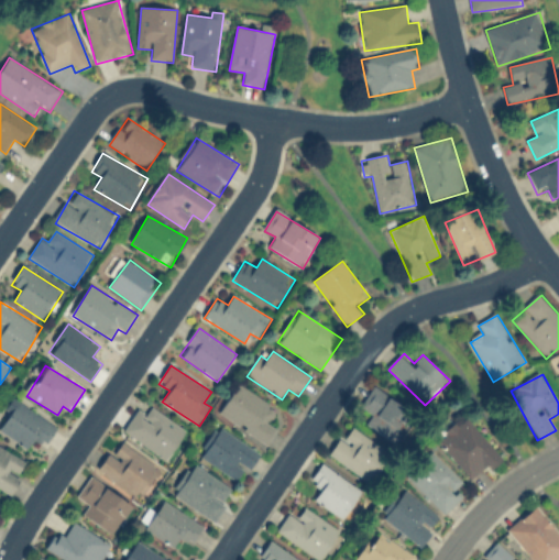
[(220,416),(269,446),(280,429),(270,424),(278,409),(240,384),(220,416)]
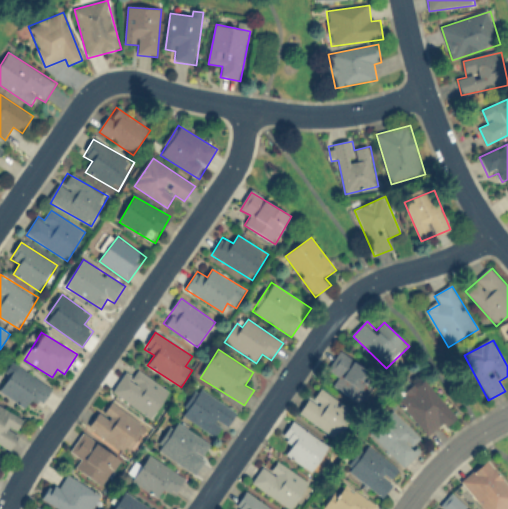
[(329,371),(339,378),(333,386),(359,404),(378,376),(341,352),(329,371)]
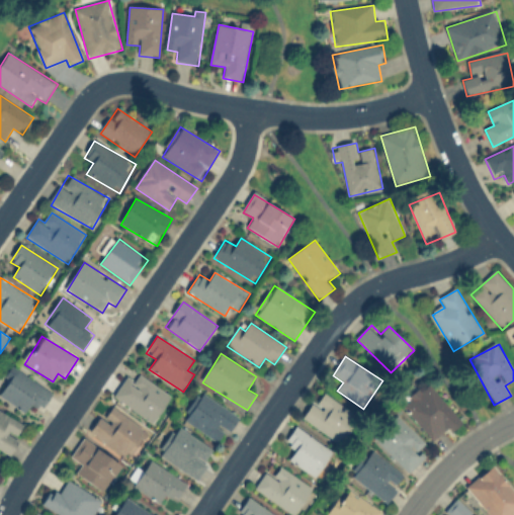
[(54,394),(18,370),(0,397),(26,414),(32,406),(41,412),(54,394)]
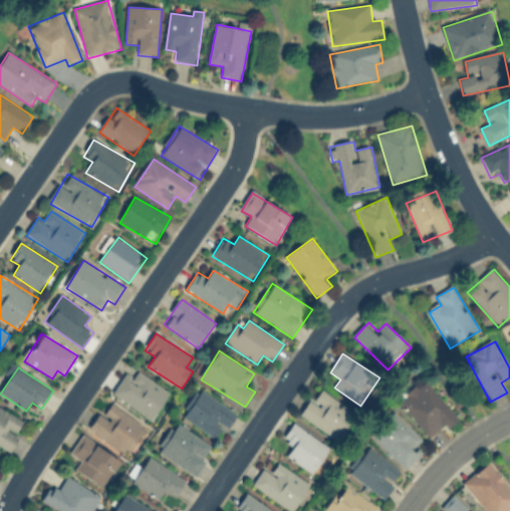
[(112,395),(153,422),(172,394),(140,371),(135,379),(126,374),(112,395)]
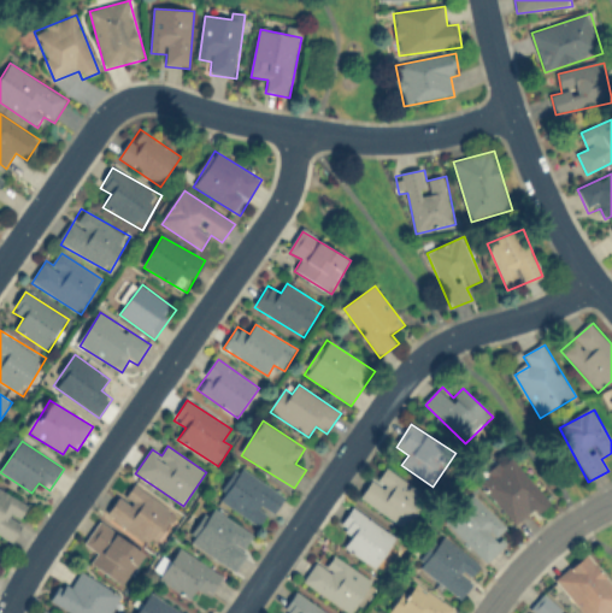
[(551,504),(515,455),(480,481),(517,530),(551,504)]
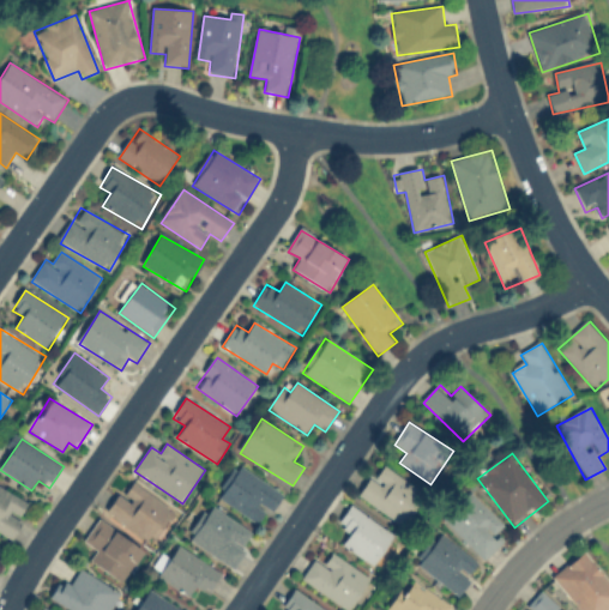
[(264,527),(285,494),(240,465),(218,499),(264,527)]
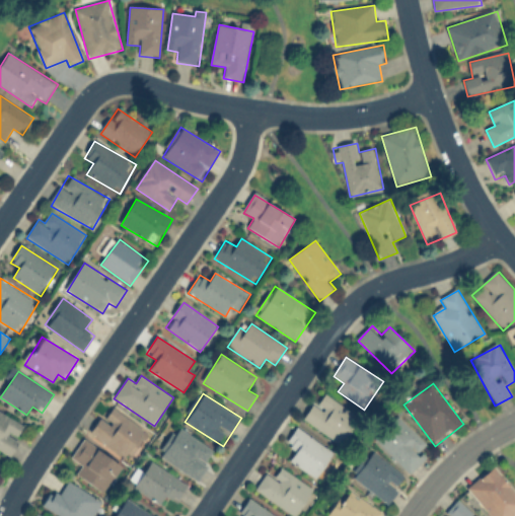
[(322,393),(305,421),(341,443),(358,416),(322,393)]
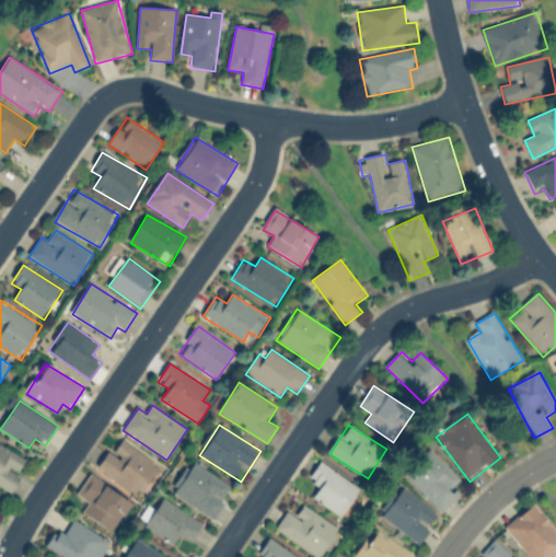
[(118,439),(97,470),(141,497),(162,466),(118,439)]
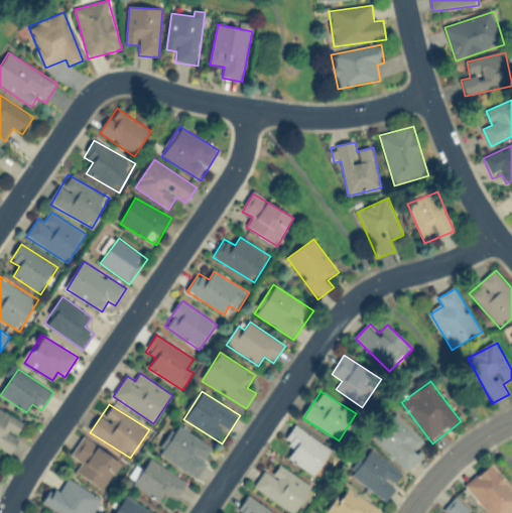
[(0,410),(0,446),(13,454),(27,423),(0,410)]
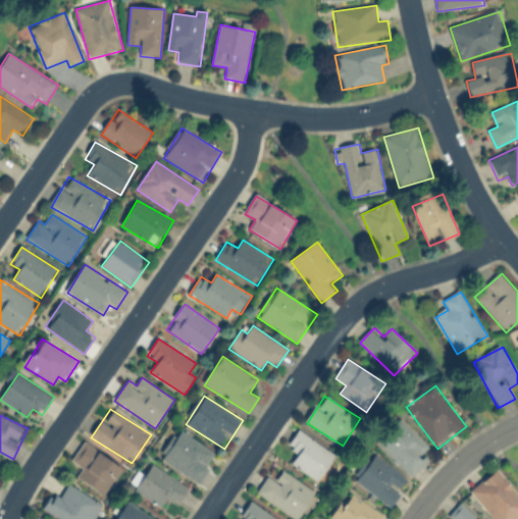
[(430,447),(403,420),(379,445),(413,477),(428,461),(422,455),(430,447)]
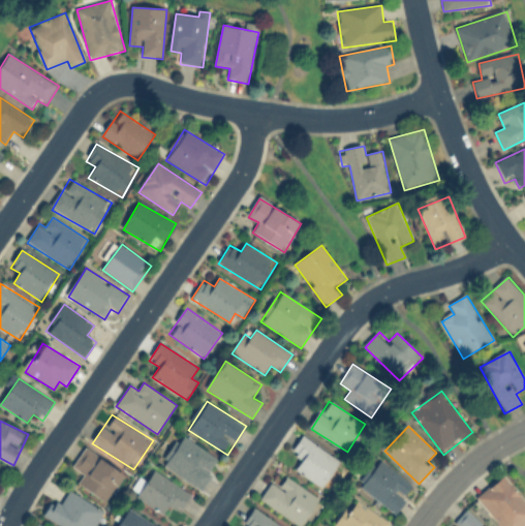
[(222,461),(181,436),(162,466),(204,491),(222,461)]
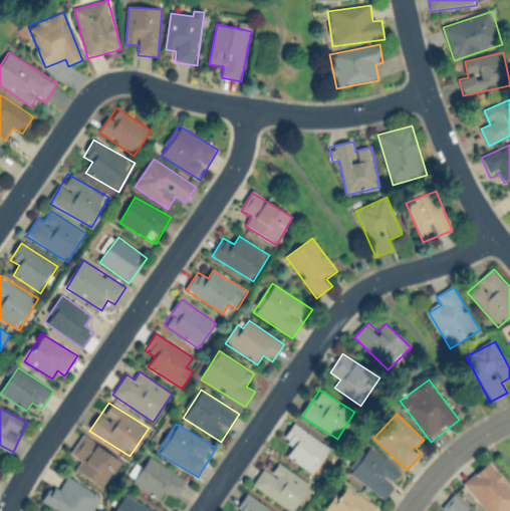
[(283,442),(292,447),(286,457),(315,475),(332,448),(294,424),(283,442)]
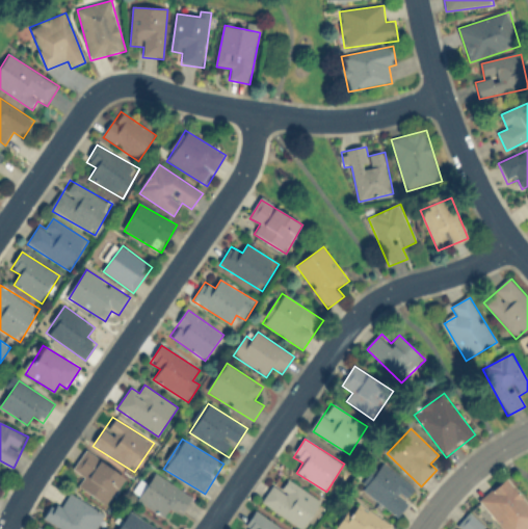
[(109,507),(128,478),(86,451),(74,471),(85,478),(80,487),(109,507)]
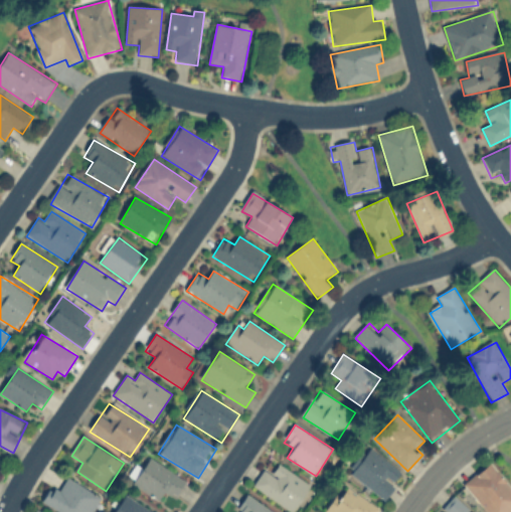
[(385,502),(405,475),(368,447),(349,474),(385,502)]
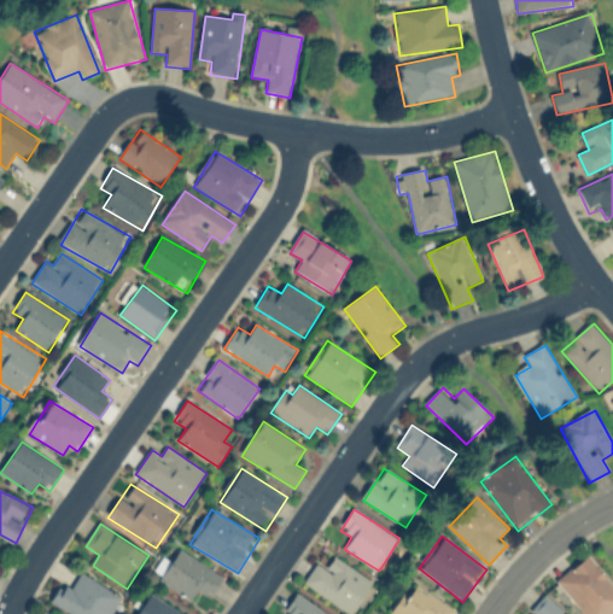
[(192,602),(199,592),(210,600),(225,578),(181,549),(159,580),(192,602)]
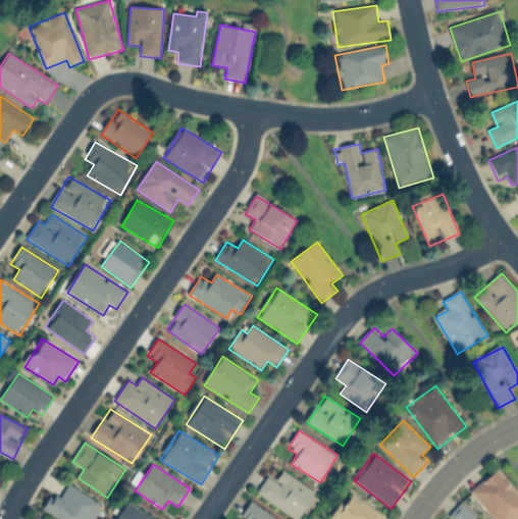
[(517,518),(517,494),(499,469),(470,490),(493,518),(517,518)]
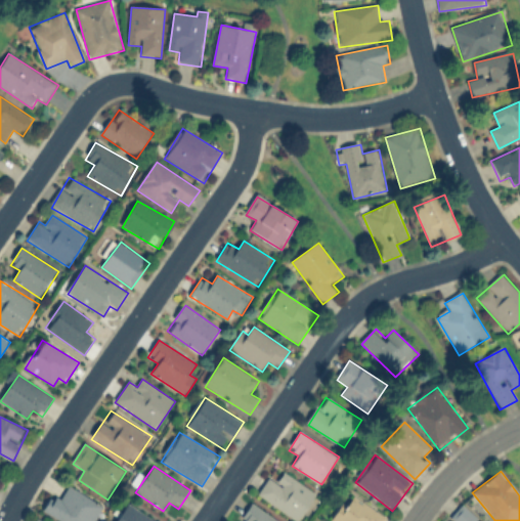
[(257,496),(294,520),(301,520),(318,494),(286,473),(279,482),(270,477),(257,496)]
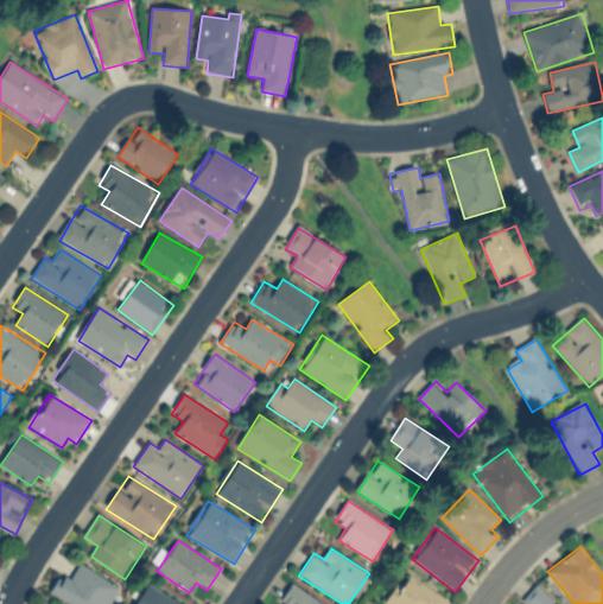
[(114,603),(124,587),(81,564),(71,582),(61,576),(50,595),(65,603),(114,603)]
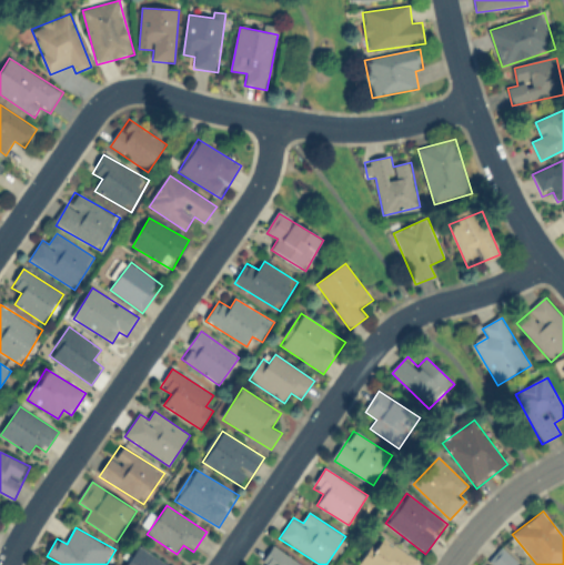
[(420,564),(422,562),(384,540),(380,547),(374,543),(362,564),(420,564)]
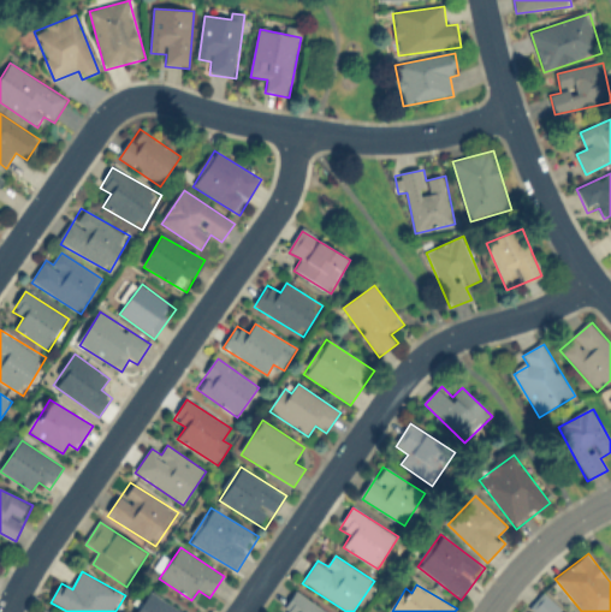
[(183,611),(152,593),(140,611),(183,611)]
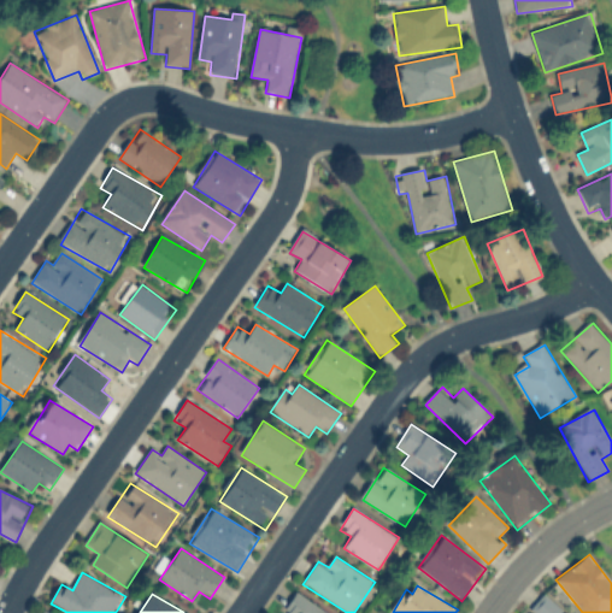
[(325,612),(296,594),(284,612),(325,612)]
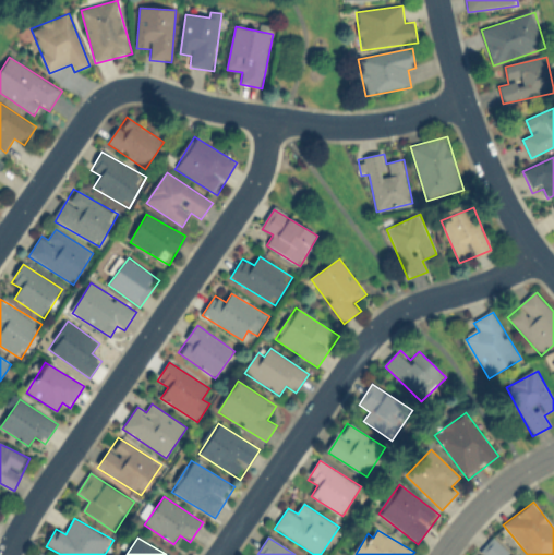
[(513,554),(494,538),(480,553),(481,554),(513,554)]
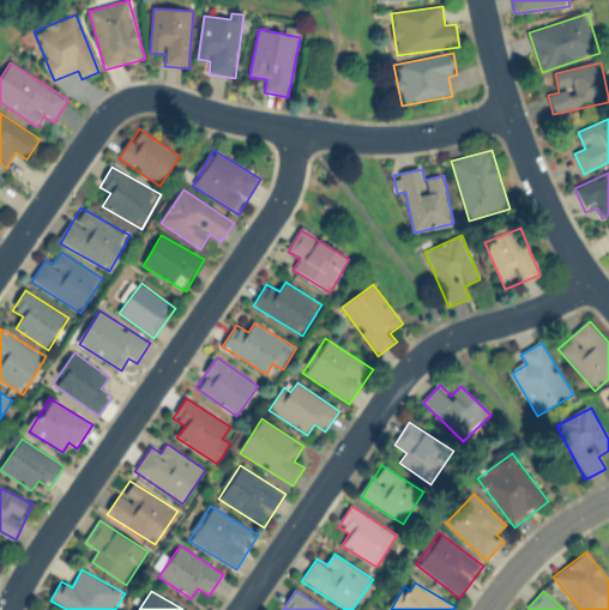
All buildings are outlined.
